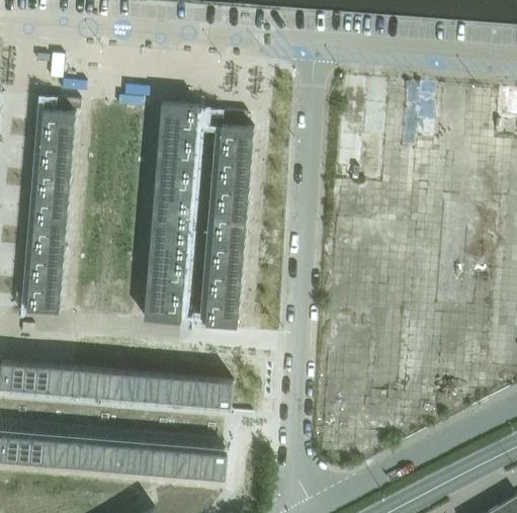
[(420,133),(438,134),(442,76),(346,69),(342,136),(351,137),(349,174),(384,176),(386,142),(419,144),(420,133)]
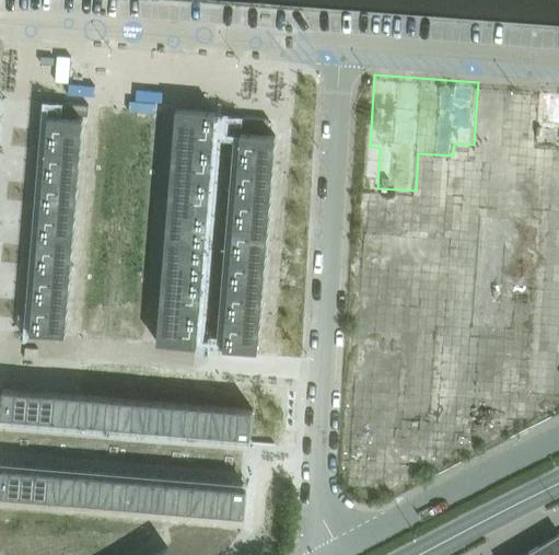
[(558,146),(558,85),(548,84),(547,94),(514,91),(512,116),(534,118),(532,143),(558,146)]
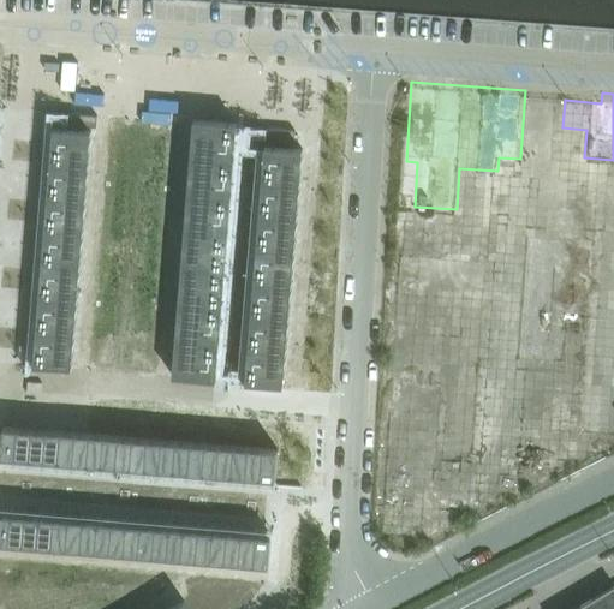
[(69,119),(67,130),(95,132),(95,121),(69,119)]
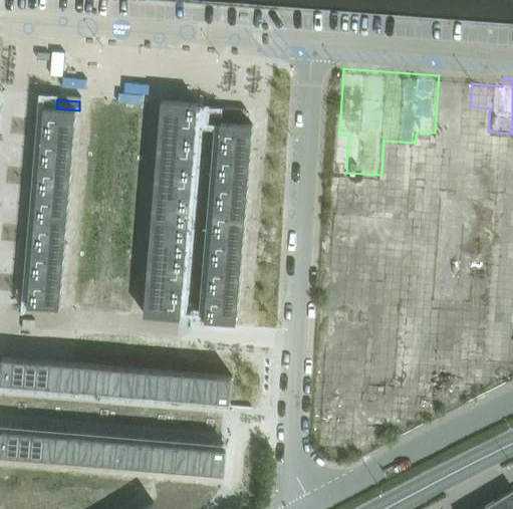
[(146,288),(143,320),(179,323),(182,291),(185,260),(186,244),(187,229),(188,213),(190,198),(192,167),(195,136),(197,107),(161,104),(158,133),(156,164),(153,195),(152,210),(151,226),(150,241),(148,257),(146,288)]
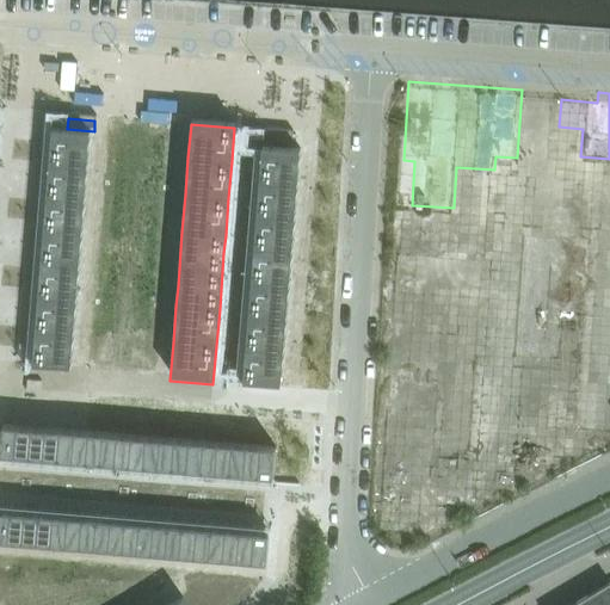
[(264,131),(264,143),(290,146),(291,134),(264,131)]
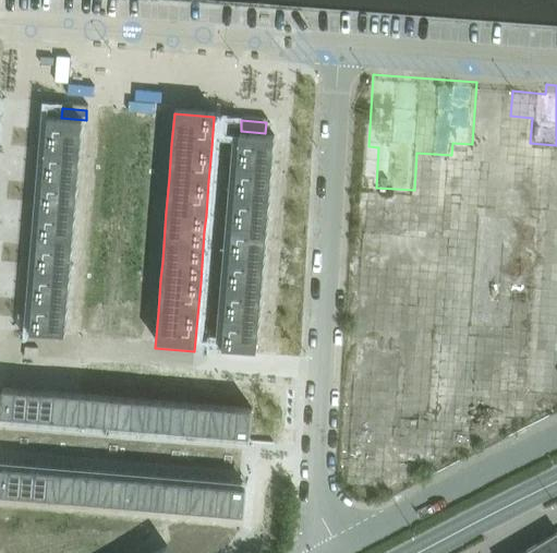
[(32,307),(29,338),(63,340),(65,310),(69,279),(71,248),(73,217),(76,187),(79,155),(81,124),(45,121),(43,153),(40,183),(38,214),(36,245),(34,276),(32,307)]
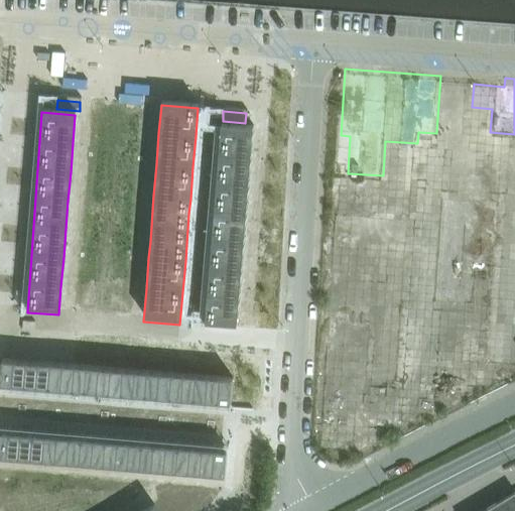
[(207,297),(205,327),(236,329),(239,300),(241,272),(243,244),(246,215),(248,186),(250,158),(253,130),(221,127),(219,155),(216,183),(214,213),(212,241),(209,269),(207,297)]
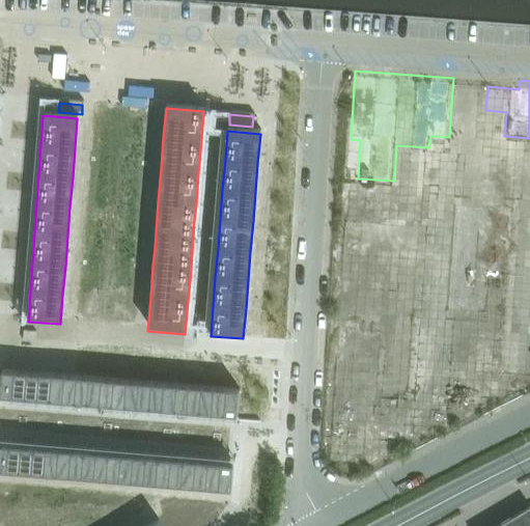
[(35,335),(22,334),(22,344),(34,345),(35,335)]
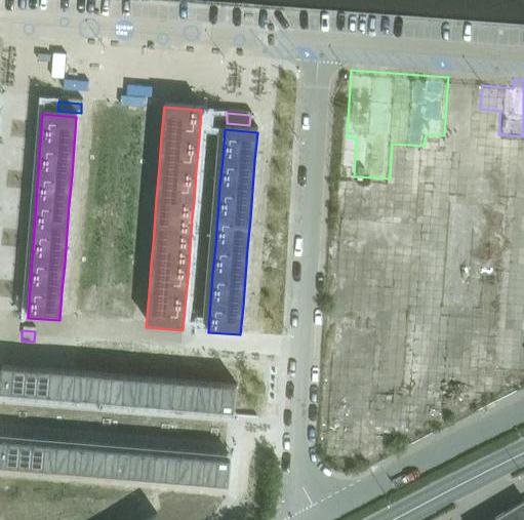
[(1,369),(0,383),(0,395),(11,396),(48,399),(73,401),(85,402),(110,404),(147,407),(159,408),(196,411),(220,413),(234,414),(236,389),(223,388),(198,386),(161,383),(149,382),(112,378),(87,376),(75,375),(50,373),(13,370),(1,369)]
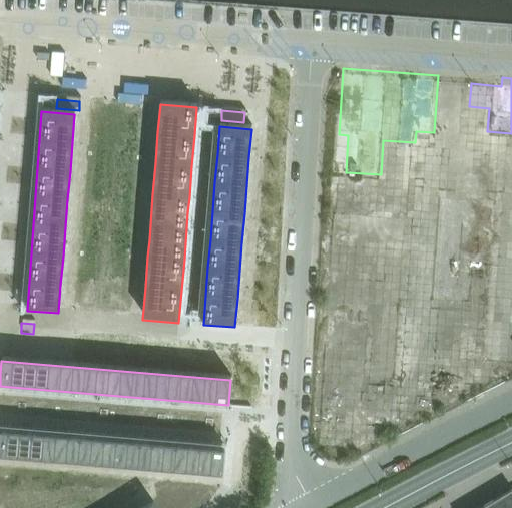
[(0,458),(5,459),(41,462),(65,464),(77,465),(101,467),(137,470),(149,471),(185,474),(209,476),(222,477),(224,452),(212,451),(188,449),(152,446),(140,445),(104,442),(80,440),(68,439),(43,437),(7,434),(0,432),(0,458)]
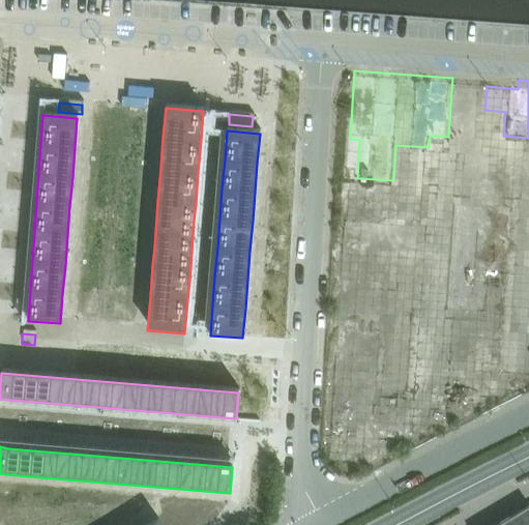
[(528,524),(528,512),(528,509),(503,524),(528,524)]
